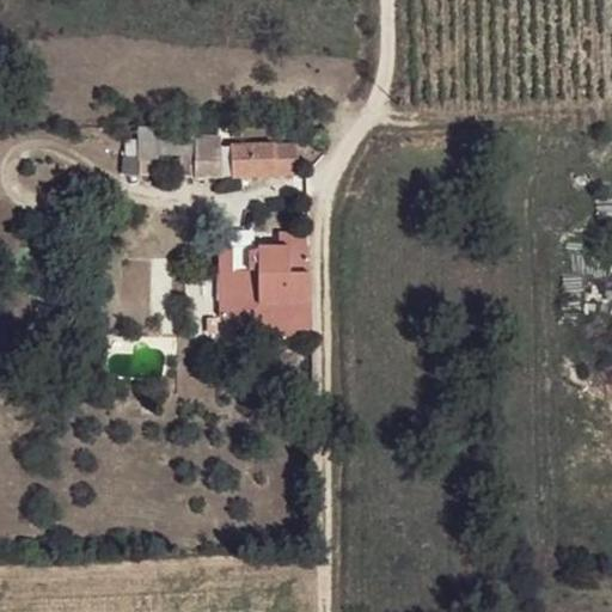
[(157,135),(155,155),(196,157),(196,136),(157,135)]
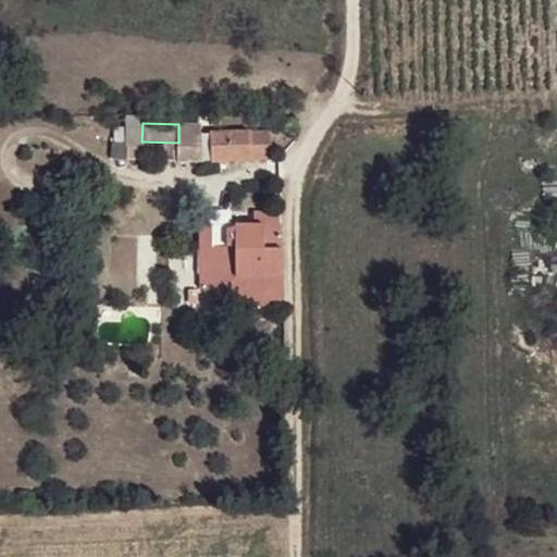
[(265,132),(195,134),(195,162),(265,160),(265,132)]
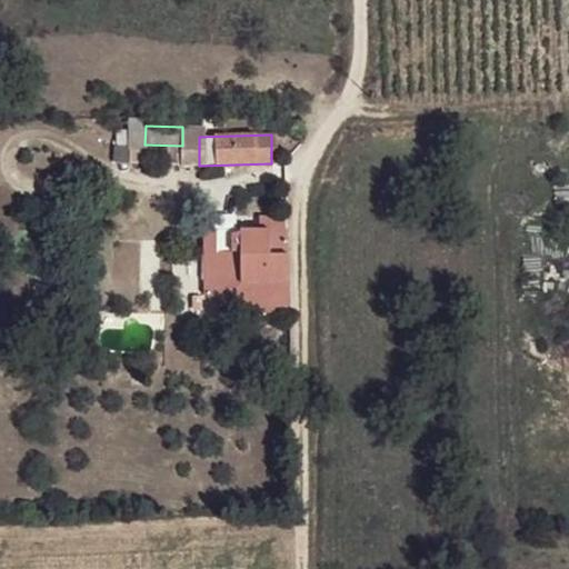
[(239,236),(239,252),(240,286),(288,285),(288,231),(239,231),(239,236)]
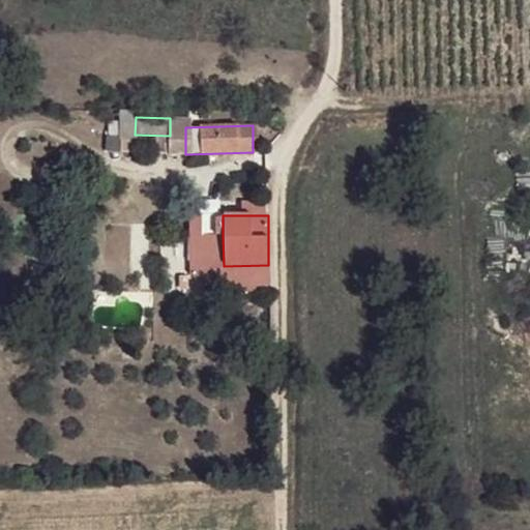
[(158,321),(158,330),(175,330),(175,321),(158,321)]
